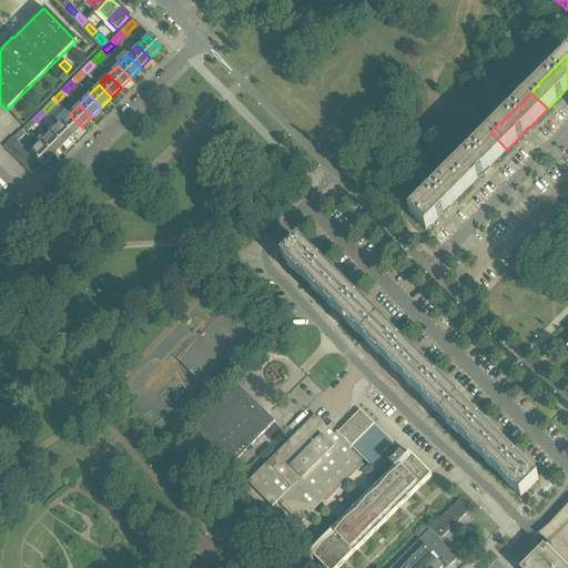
[(59,124),(71,137),(81,127),(69,114),(59,124)]
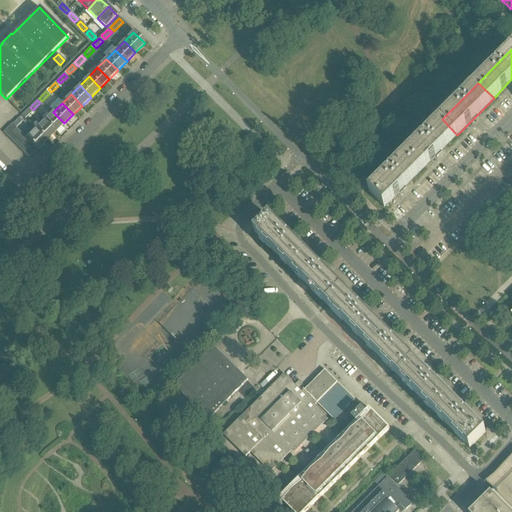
[(28,109),(21,116),(24,119),(31,112),(28,109)]
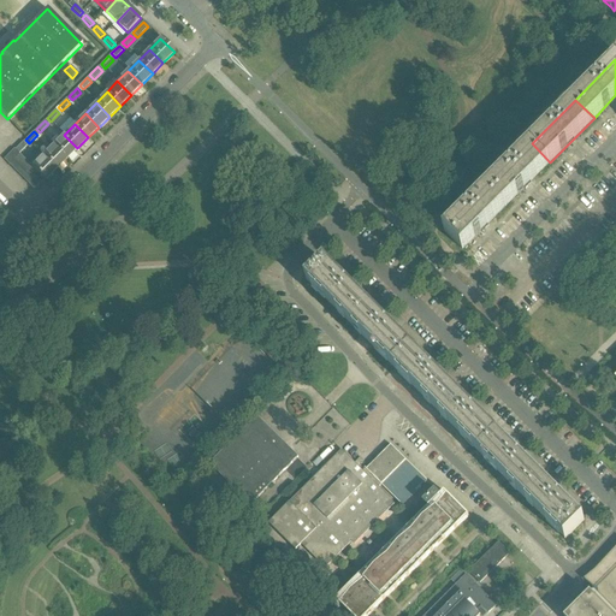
[(53,146),(66,159),(77,148),(64,135),(53,146)]
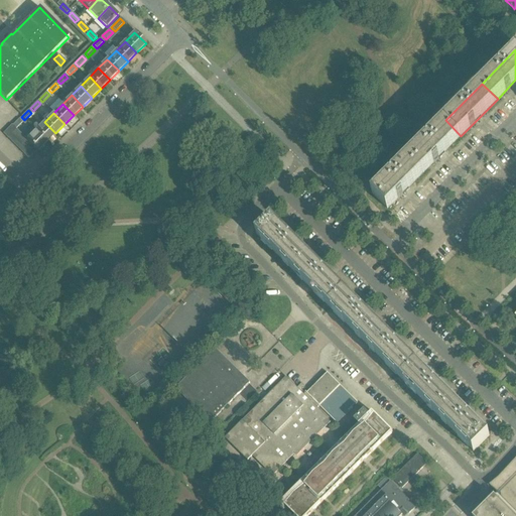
[(19,119),(12,126),(16,129),(22,122),(19,119)]
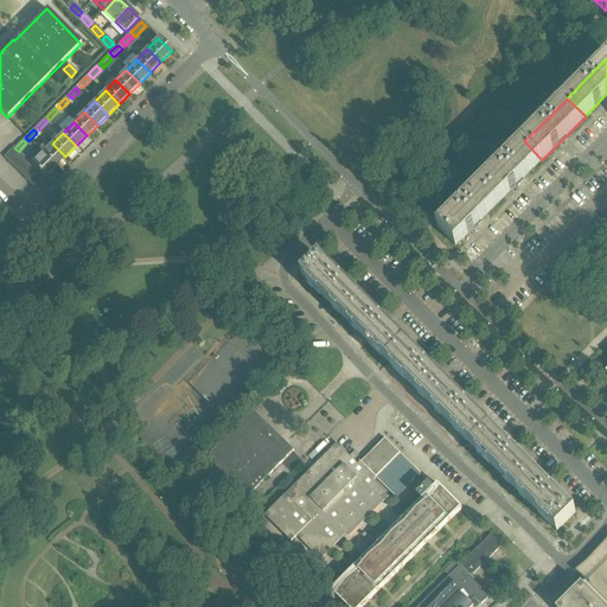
[(524,141),(479,186),(497,204),(542,160),(524,141)]
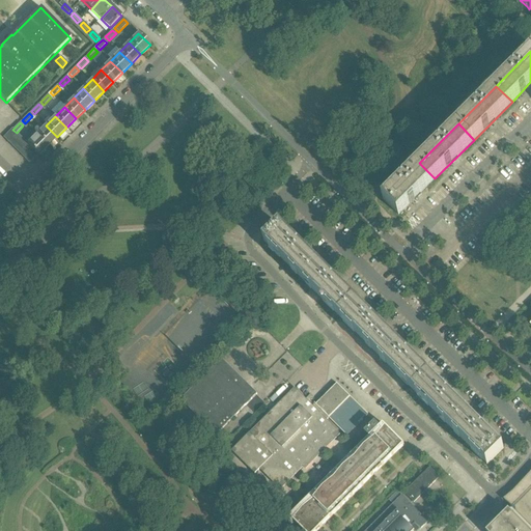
[(36,135),(48,146),(57,137),(46,126),(36,135)]
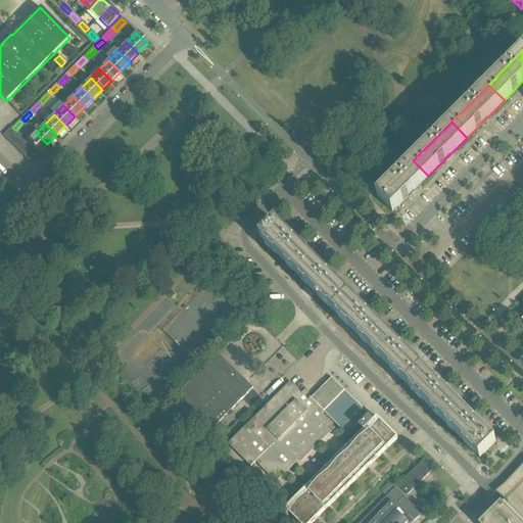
[(3,136),(7,140),(16,131),(12,128),(11,127),(3,136)]
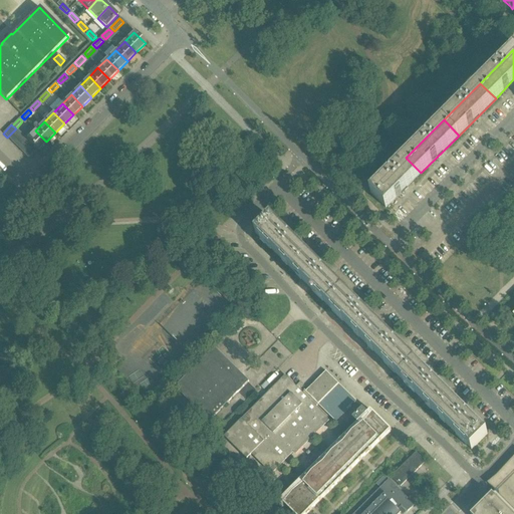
[(7,138),(11,142),(20,133),(16,129),(7,138)]
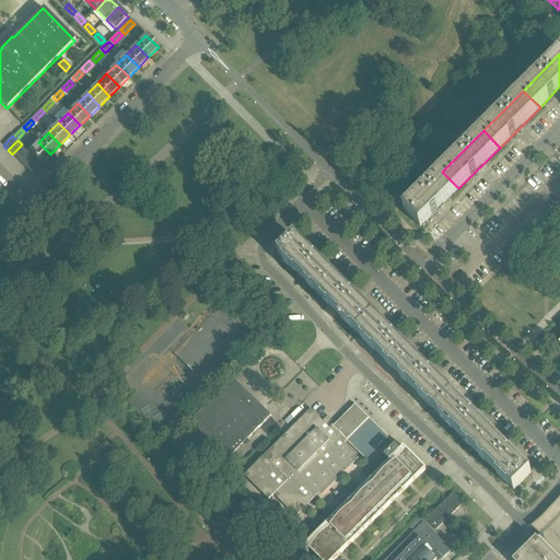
[(32,154),(36,160),(41,164),(50,154),(38,142),(28,151),(28,152),(32,154)]
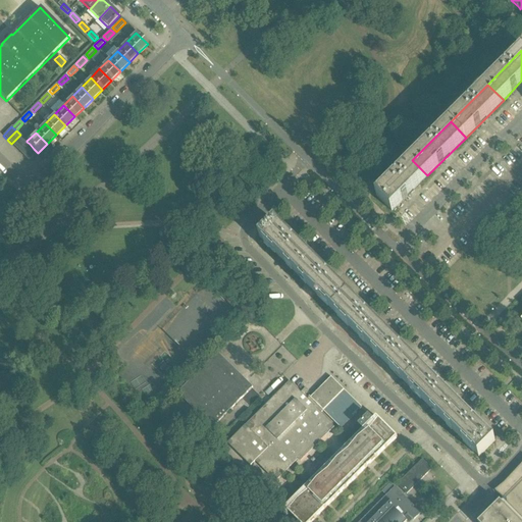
[(11,144),(16,149),(25,140),(20,135),(11,144)]
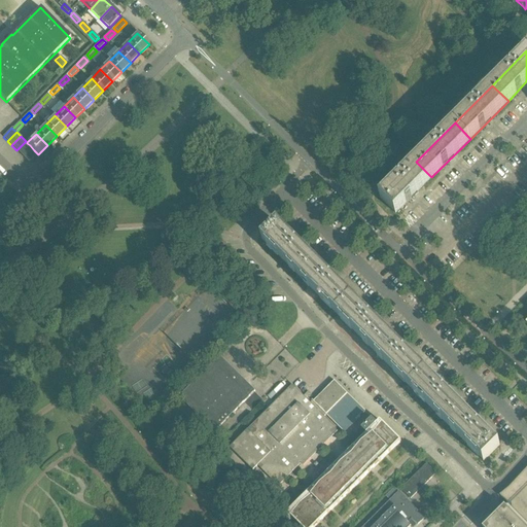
[(16,150),(21,154),(30,145),(27,143),(27,142),(26,141),(16,150)]
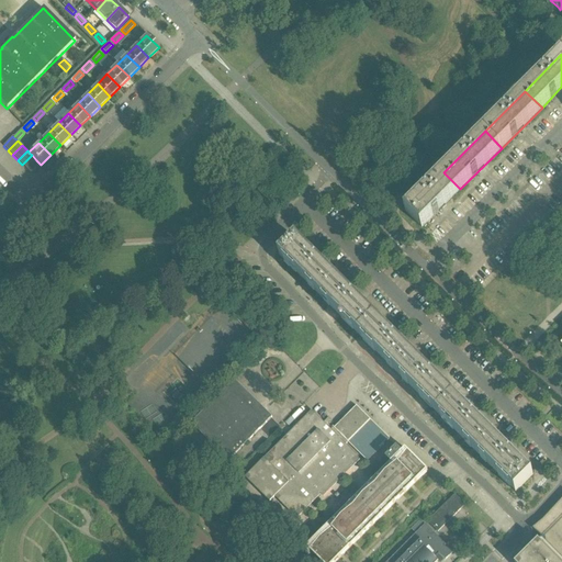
[(22,165),(26,169),(36,160),(32,155),(22,165)]
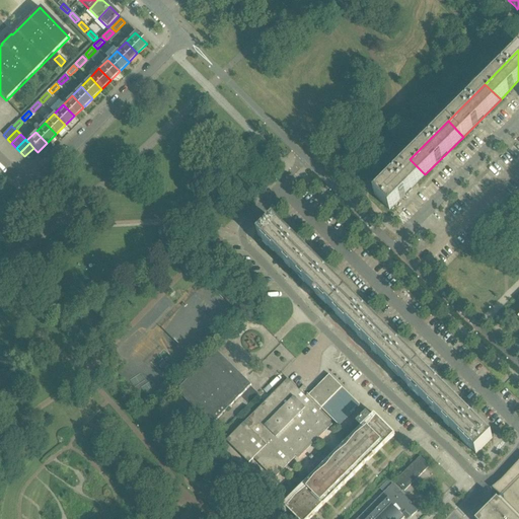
[(33,148),(24,156),(28,160),(38,152),(33,148)]
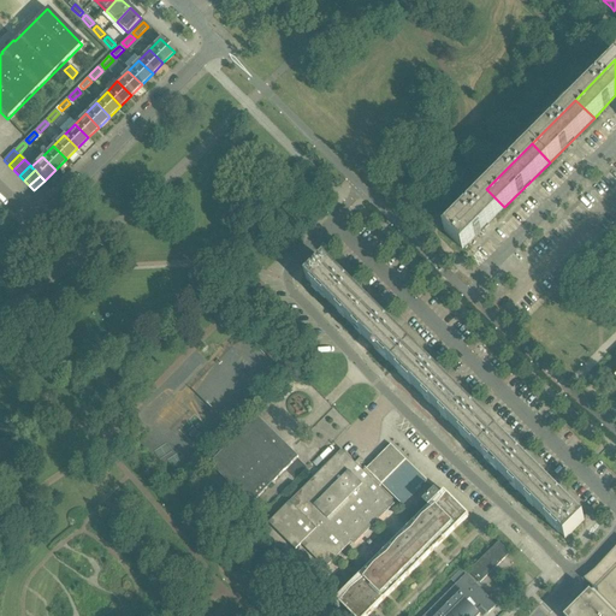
[(504,207),(486,189),(444,231),(462,249),(504,207)]
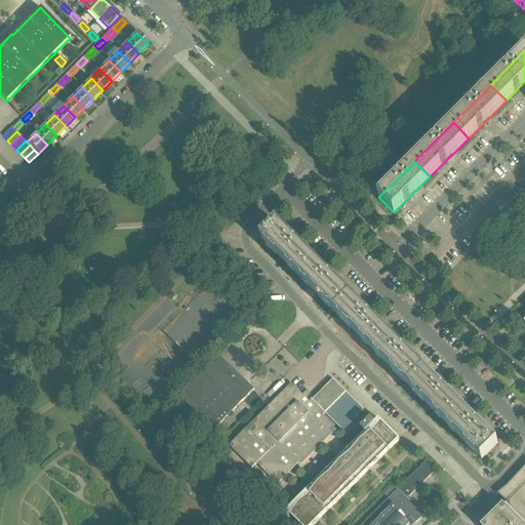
[(261,239),(297,275),(313,259),(301,248),(304,244),(300,242),(298,244),(277,224),(261,239)]
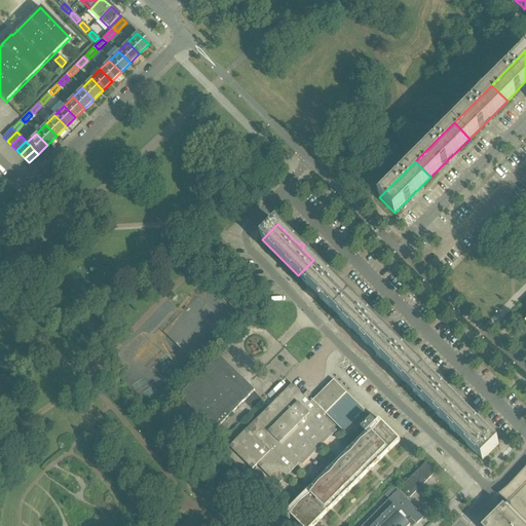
[(298,275),(335,312),(350,297),(330,276),(332,273),(331,271),(327,273),(313,260),(298,275)]
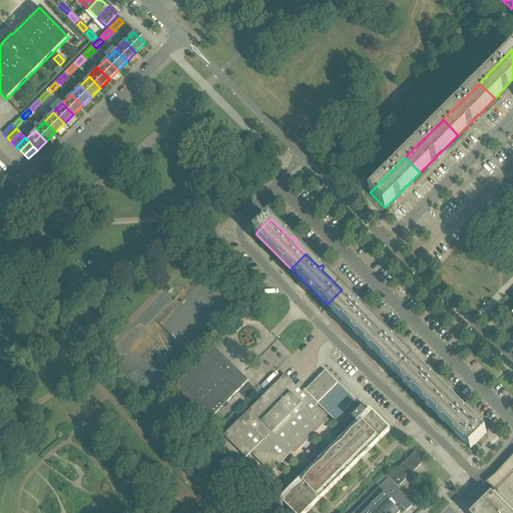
[(327,305),(363,341),(378,326),(366,314),(369,311),(366,309),(363,311),(342,290),(327,305)]
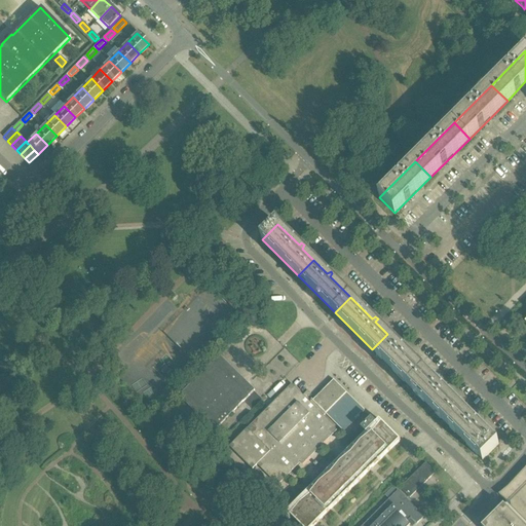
[(372,349),(409,386),(424,371),(404,349),(406,347),(404,344),(400,346),(387,334),(372,349)]
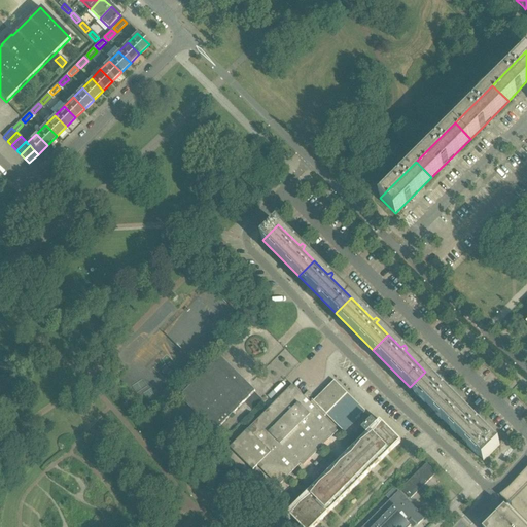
[(248,386),(246,388),(220,363),(219,362),(219,363),(211,371),(211,372),(185,397),(205,417),(203,420),(203,421),(214,432),(215,431),(249,397),(250,396),(254,392),(254,391),(254,390),(250,386),(249,385),(248,386)]
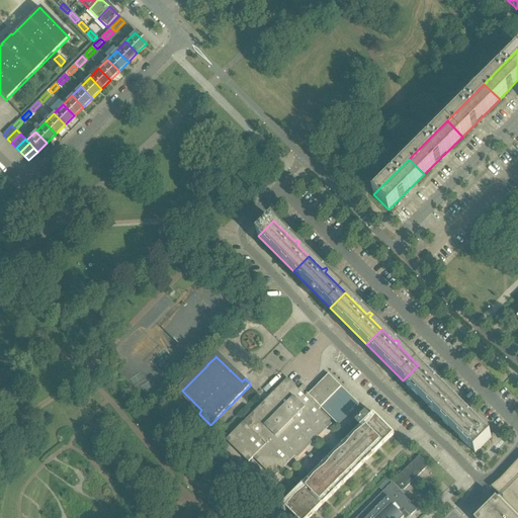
[(403,380),(439,417),(454,402),(442,390),(444,385),(441,383),(439,385),(418,365),(403,380)]
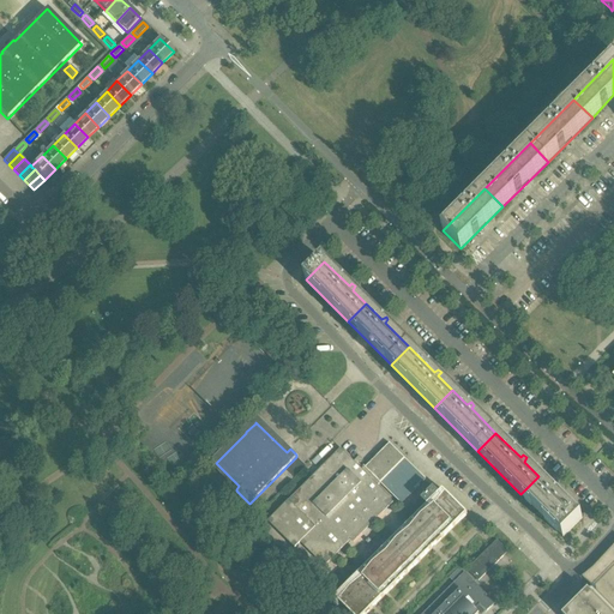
[(359,457),(354,462),(341,449),(288,503),(268,522),(294,549),(302,541),(326,565),(333,558),(330,554),(343,541),(341,540),(344,536),(350,542),(391,500),(378,486),(380,483),(401,504),(425,480),(389,443),(387,444),(389,445),(366,468),(365,467),(363,468),(361,470),(357,467),(362,461),(359,457)]
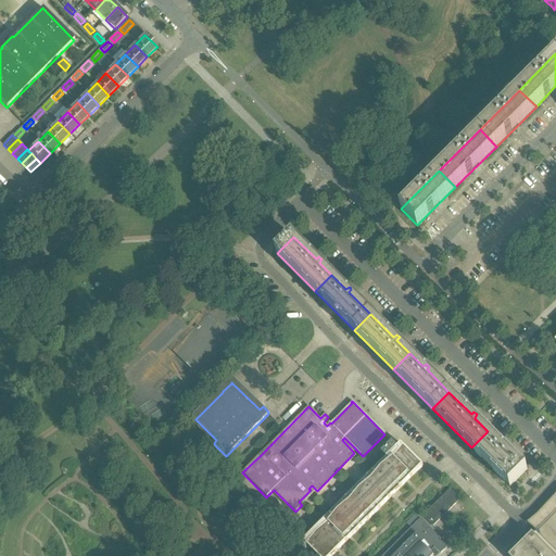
[(488,431),(471,447),(510,487),(527,470),(504,447),(506,445),(506,444),(504,441),(501,444),(488,431)]
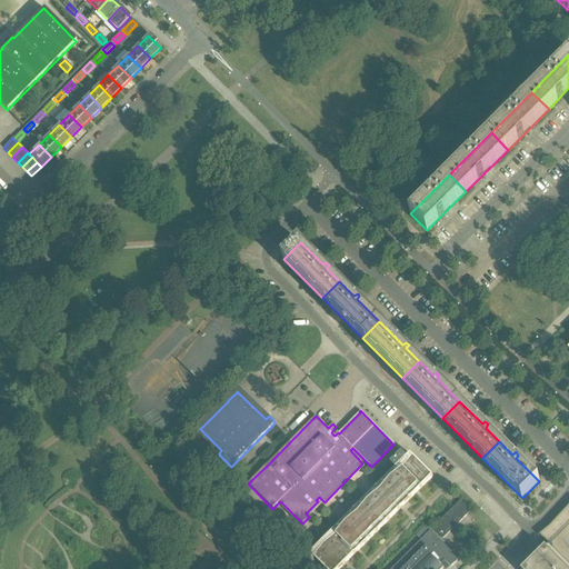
[(407,459),(401,453),(390,465),(396,470),(397,471),(373,495),(371,493),(367,498),(365,500),(360,505),(361,506),(318,550),(317,548),(312,553),(311,552),(310,555),(325,568),(339,568),(342,566),(342,567),(345,565),(343,562),(346,560),(347,561),(353,556),(356,553),(356,552),(365,545),(367,542),(373,536),(372,535),(375,532),(376,533),(378,531),(378,530),(387,522),(389,520),(398,511),(400,509),(399,508),(401,505),(402,507),(402,506),(409,500),(411,498),(420,489),(422,487),(430,478),(431,478),(432,477),(431,476),(422,467),(420,465),(411,456),(410,455),(409,456),(409,457),(407,459)]
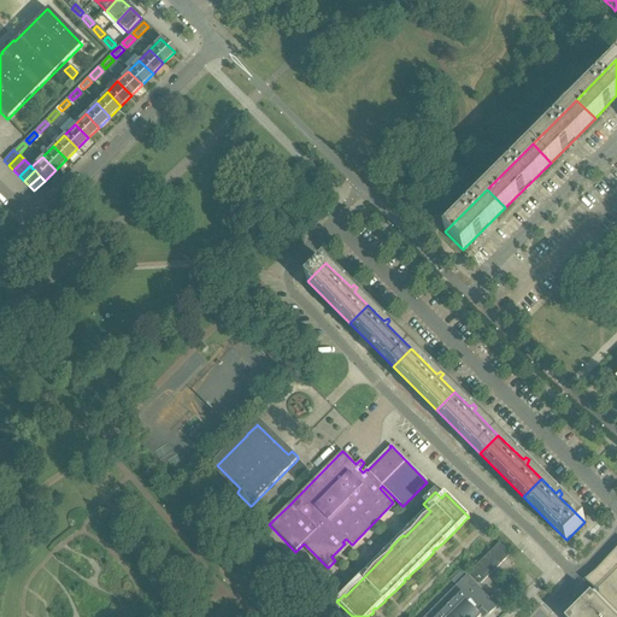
[(253,524),(259,530),(266,523),(260,517),(253,524)]
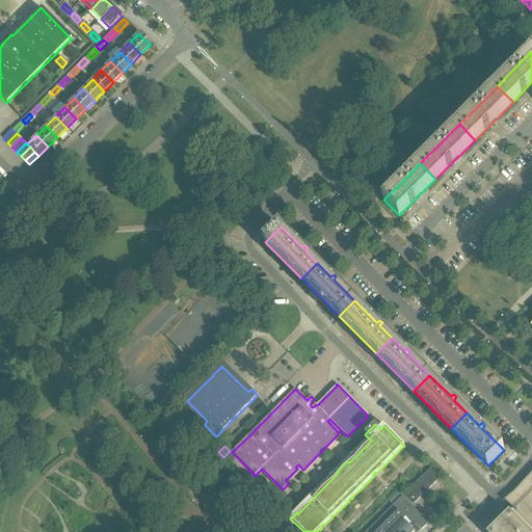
[(414,504),(440,478),(430,469),(404,495),(414,504)]
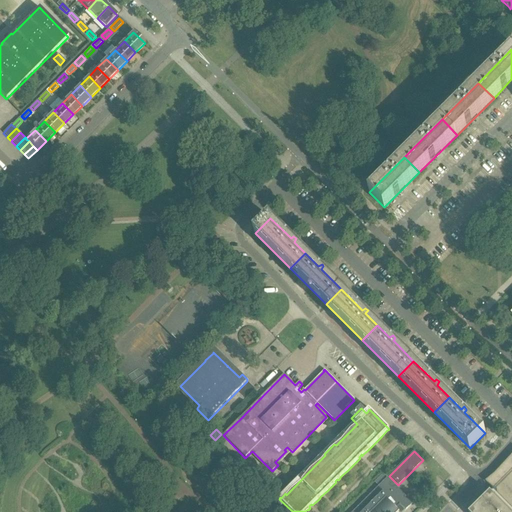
[(511,455),(495,474),(485,482),(493,490),(511,508),(511,455)]
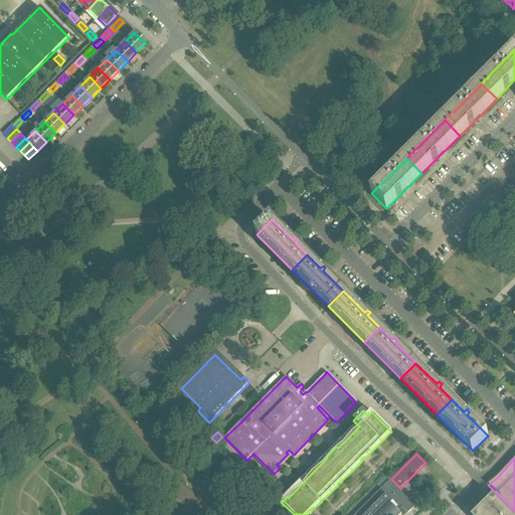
[(266,478),(260,485),(264,489),(271,482),(266,478)]
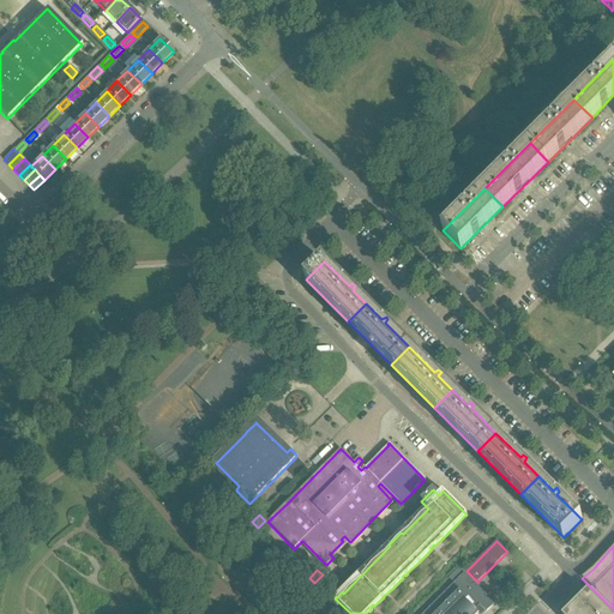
[(464,573),(453,584),(422,613),(479,613),(480,612),(482,613),(483,613),(495,603),(464,573)]
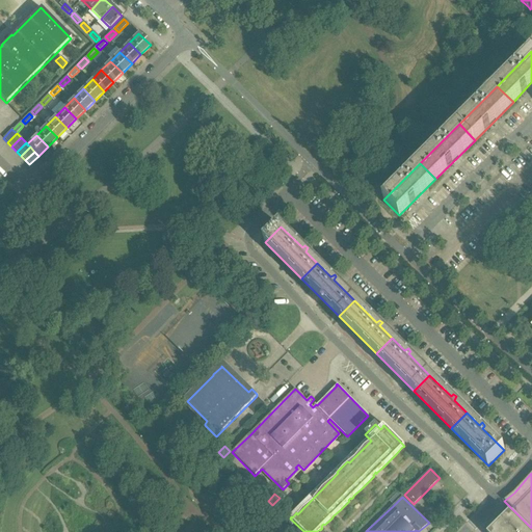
[(531,531),(531,528),(512,509),(509,512),(509,511),(488,531),(531,531)]
